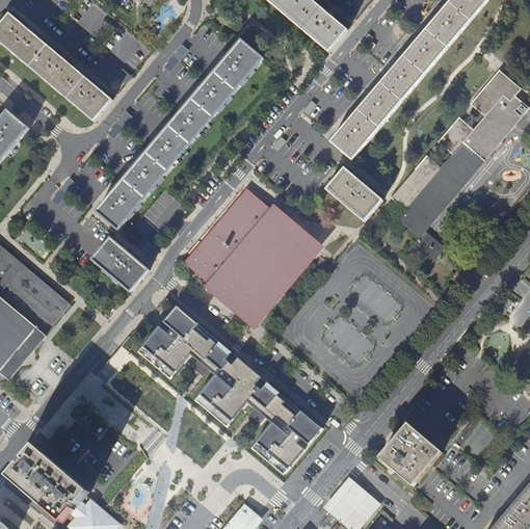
[(327,50),(346,28),(313,0),(268,0),(277,7),(327,50)]
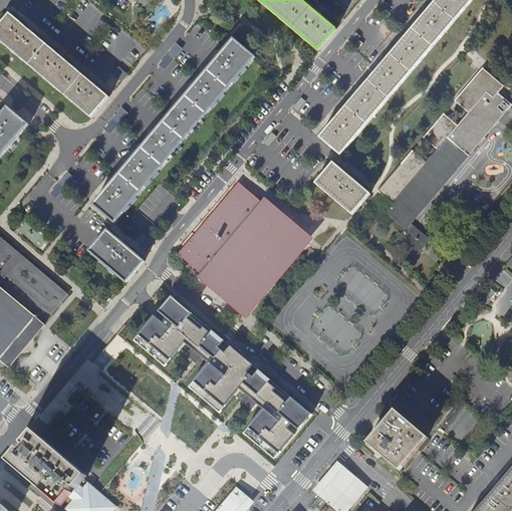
[(432,42),(467,0),(431,0),(400,37),(356,89),(317,135),(338,152),(384,98),(432,42)]
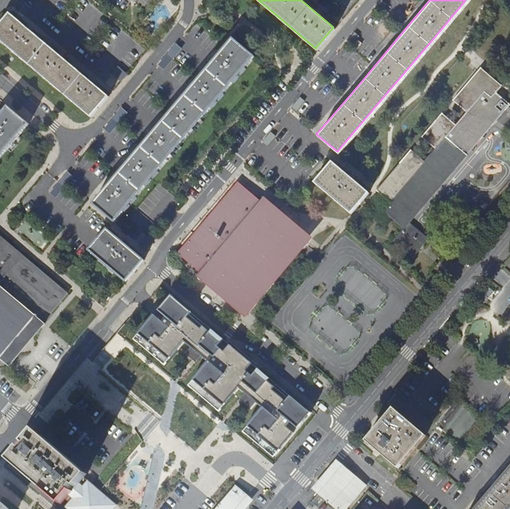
[(89,115),(107,94),(66,60),(8,11),(0,20),(0,40),(25,61),(89,115)]
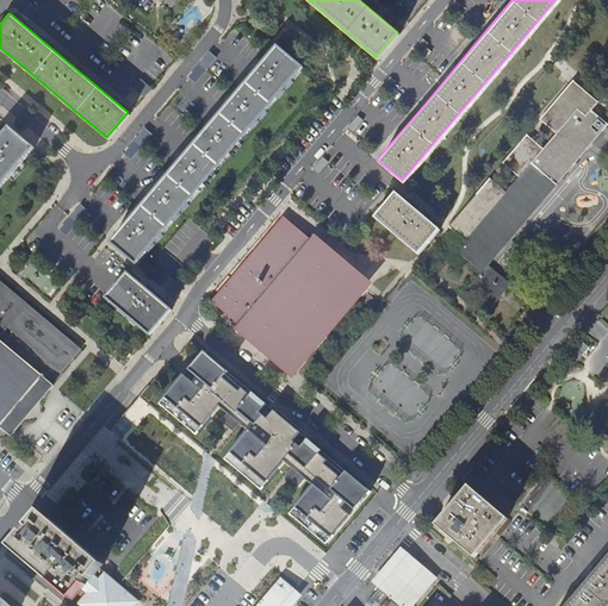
[(301,64),(274,43),(109,241),(135,262),(301,64)]
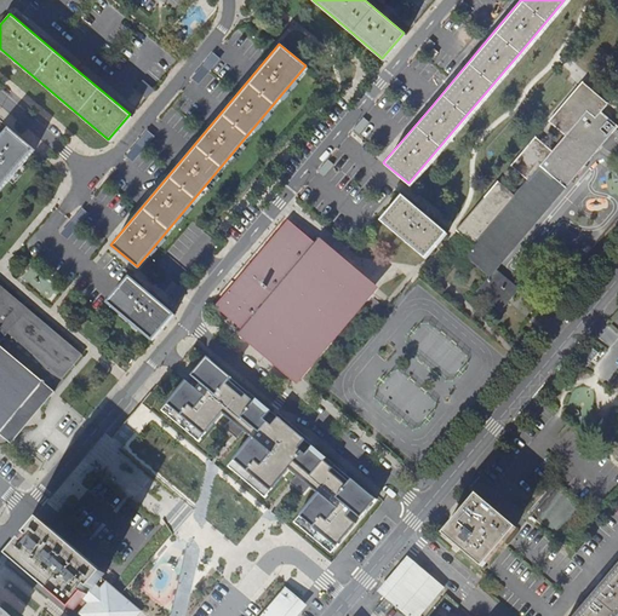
[(606,101),(581,79),(548,117),(565,132),(590,102),(599,109),(606,101)]
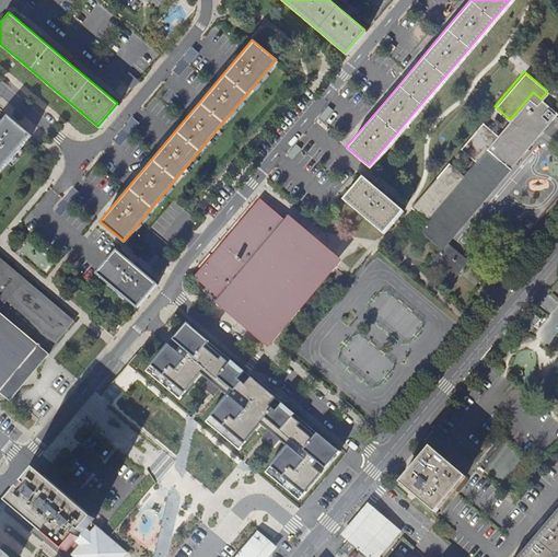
[(445,241),(556,112),(541,99),(533,92),(510,119),(497,134),(475,160),(463,174),(426,219),(418,228),(440,247),(445,241)]
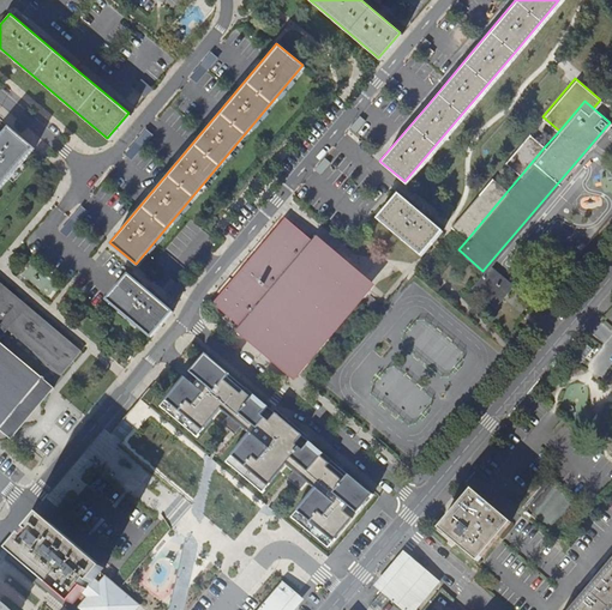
[(0,183),(33,145),(7,124),(0,132),(0,183)]
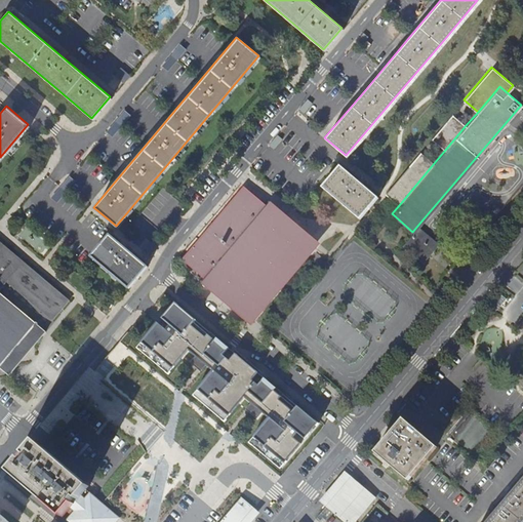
[(466,125),(451,113),(431,137),(445,150),(466,125)]
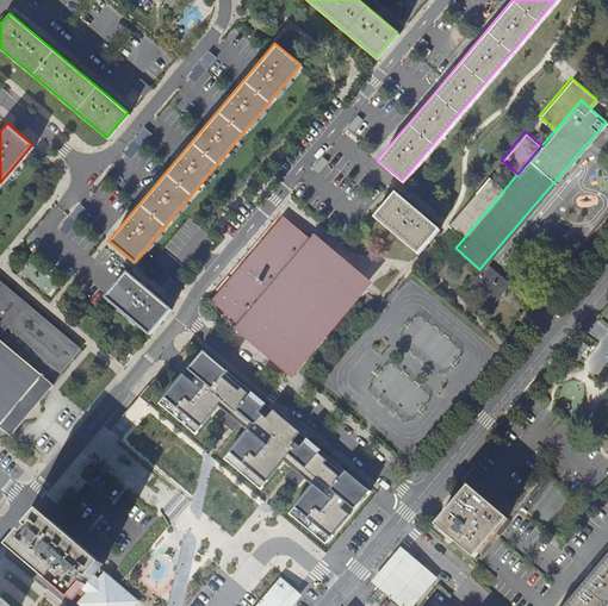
[(504,189),(488,176),(447,224),(464,238),(504,189)]
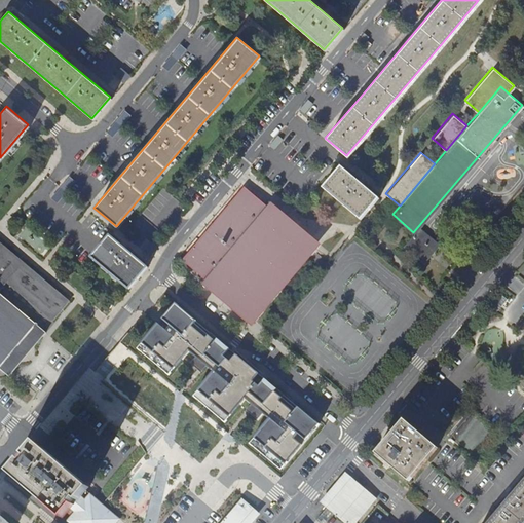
[(359,217),(377,195),(339,163),(321,185),(359,217)]
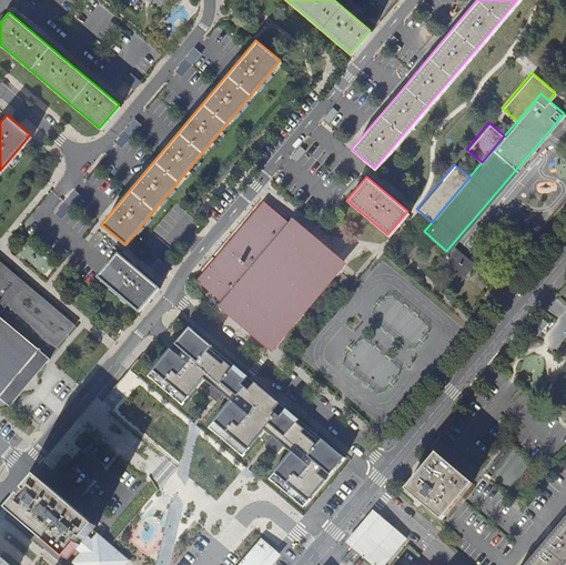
[(339,255),(291,215),(289,218),(291,219),(289,221),(262,199),(210,261),(195,278),(222,300),(219,303),(218,302),(216,303),(264,343),(270,336),(310,290),(339,255)]
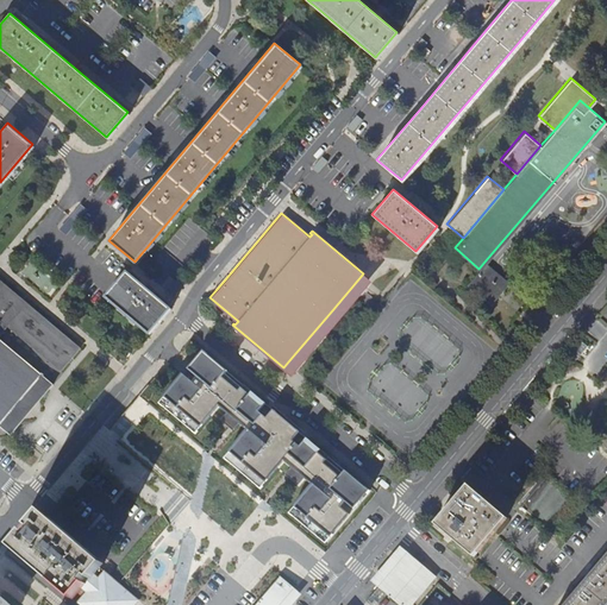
[(489,302),(507,281),(485,262),(479,269),(467,283),(489,302)]
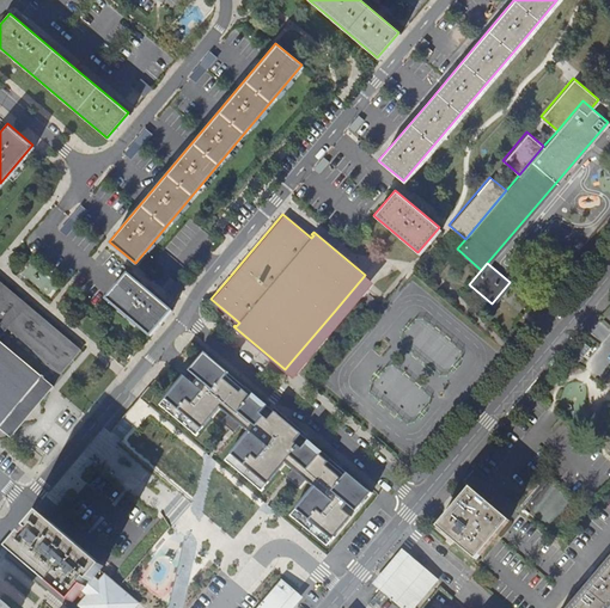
[(170,307),(124,270),(104,295),(148,333),(170,307)]
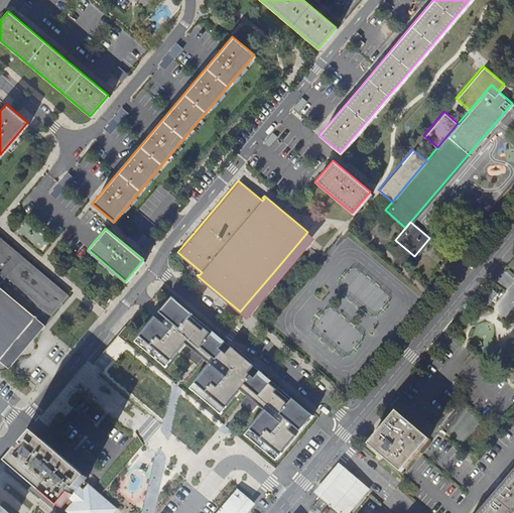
[(69,293),(0,236),(0,280),(5,274),(51,313),(69,293)]
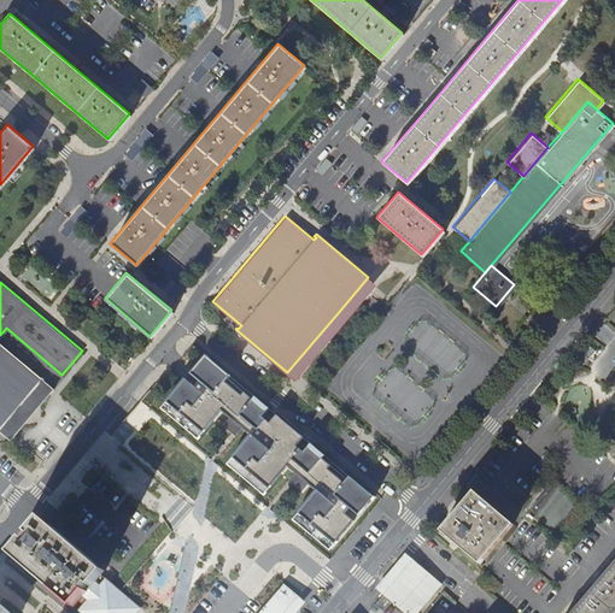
[(0,423),(9,430),(46,385),(0,346),(0,423)]
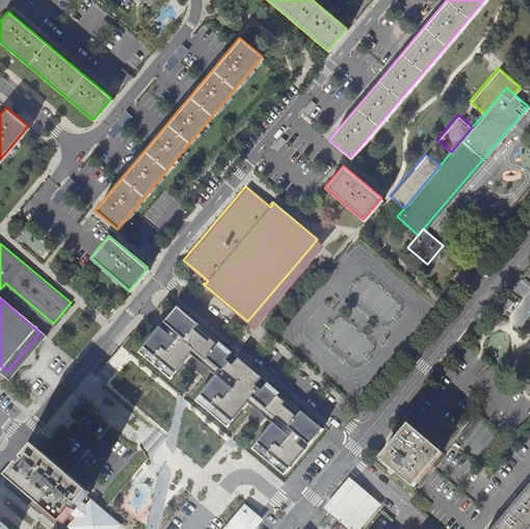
[(268,455),(288,472),(305,452),(296,445),(300,441),(306,445),(309,441),(312,443),(322,431),(300,414),(298,416),(277,398),(280,396),(267,386),(261,393),(255,387),(258,384),(245,373),(235,364),(232,367),(226,362),(231,354),(219,344),(217,347),(195,328),(197,326),(177,309),(138,354),(151,365),(155,360),(162,366),(158,371),(169,381),(190,356),(197,363),(193,369),(197,372),(203,367),(209,372),(216,378),(195,402),(207,413),(211,407),(219,414),(215,419),(227,429),(247,404),(254,410),(261,416),(256,422),(261,426),(265,420),(272,426),(252,450),(264,460),(268,455)]
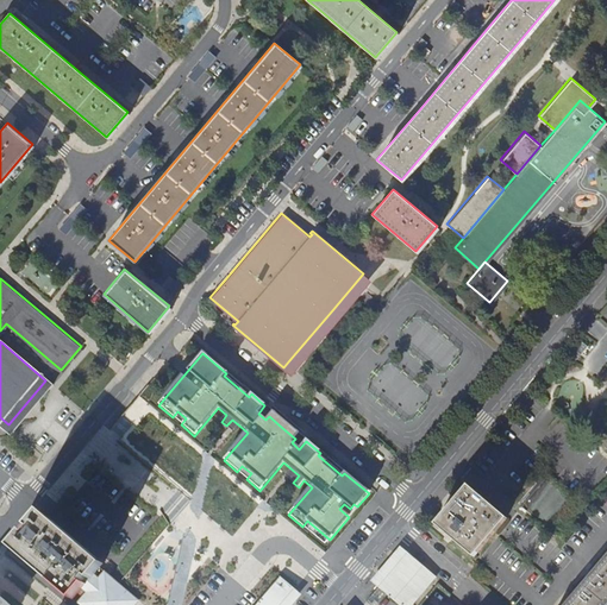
[(177,411),(173,417),(181,424),(186,418),(177,411)]
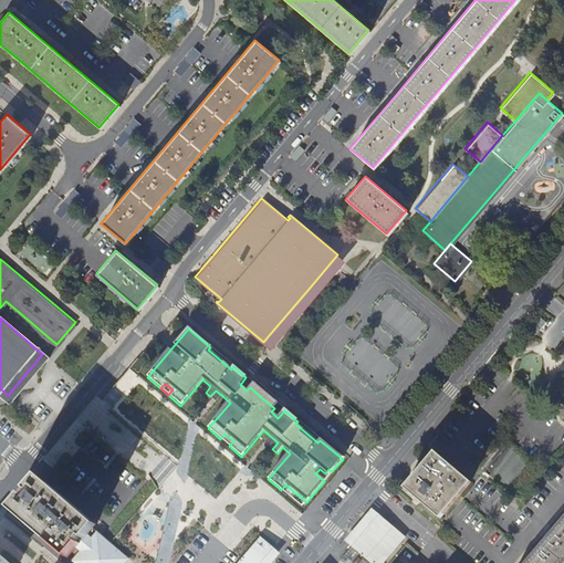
[(216,391),(210,396),(218,403),(222,396),(216,391)]
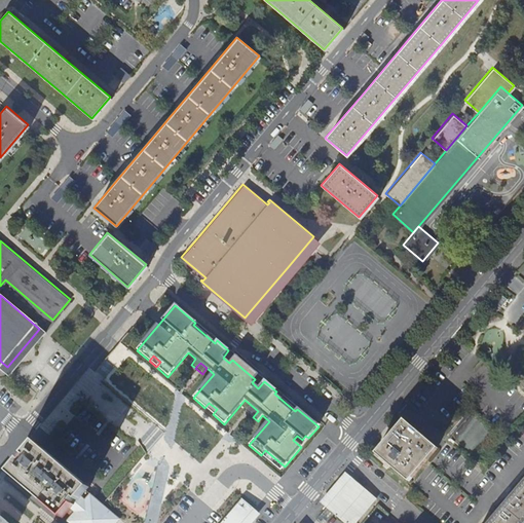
[(209,403),(204,408),(213,414),(217,409),(209,403)]
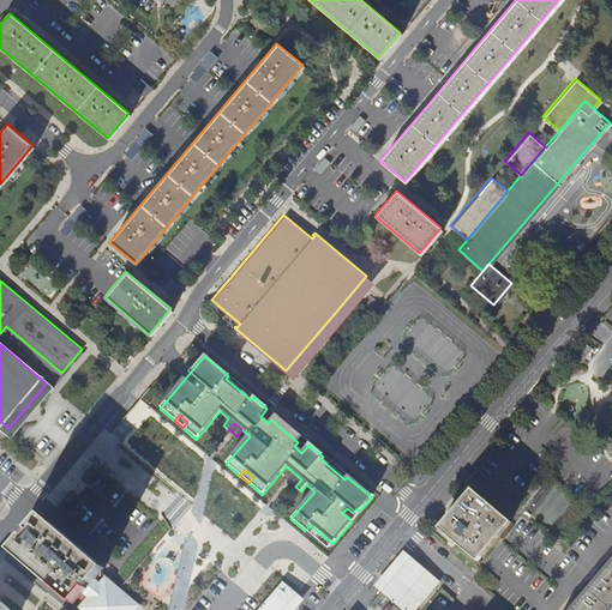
[(288,479),(295,487),(301,479),(293,472),(288,479)]
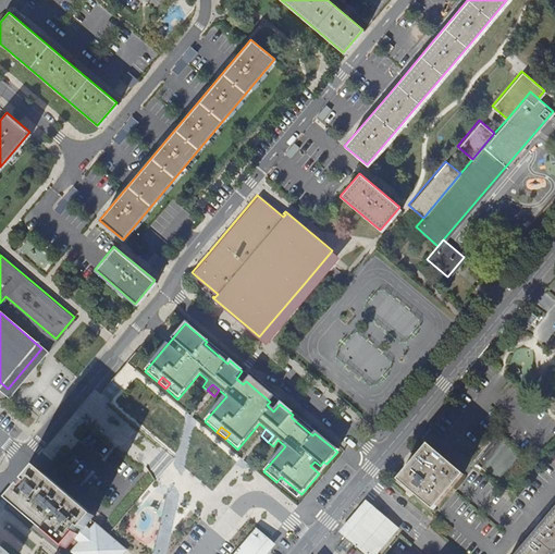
[(501,481),(523,454),(498,432),(476,460),(501,481)]
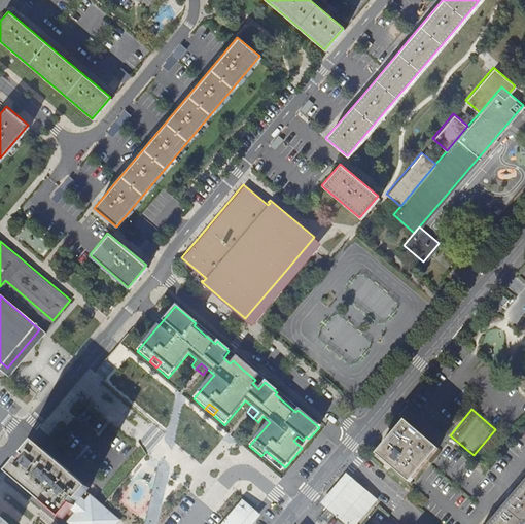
[(409,479),(435,446),(401,418),(375,451),(409,479)]
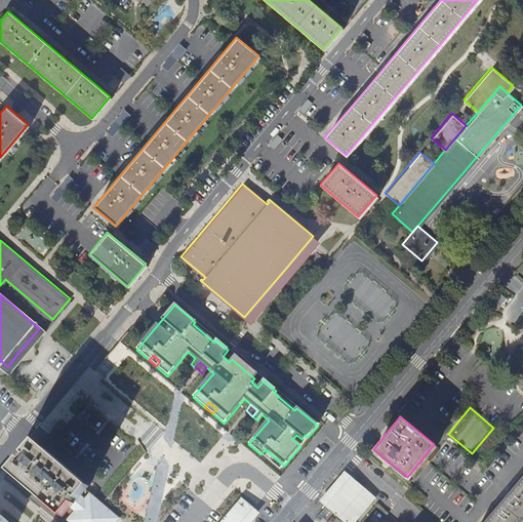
[(68,506),(83,487),(86,484),(74,474),(33,439),(6,470),(61,515),(68,506)]
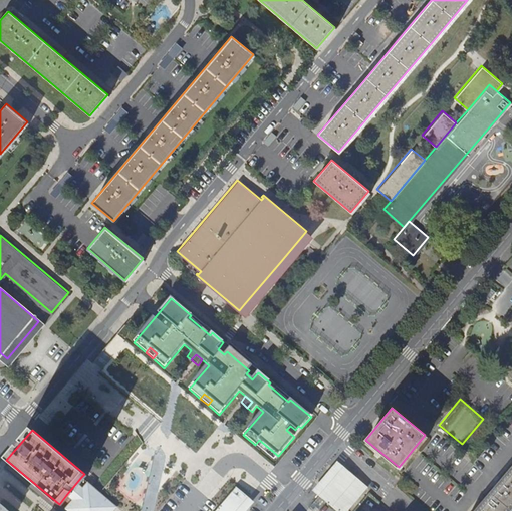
[(259,440),(255,445),(274,461),(278,456),(259,440)]
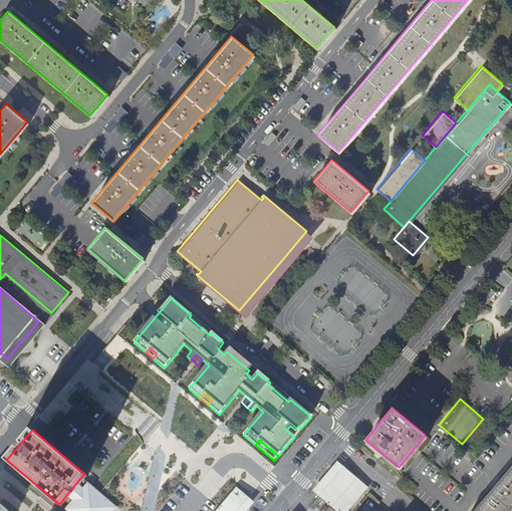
[(511,463),(472,510),(507,510),(511,506),(511,463)]
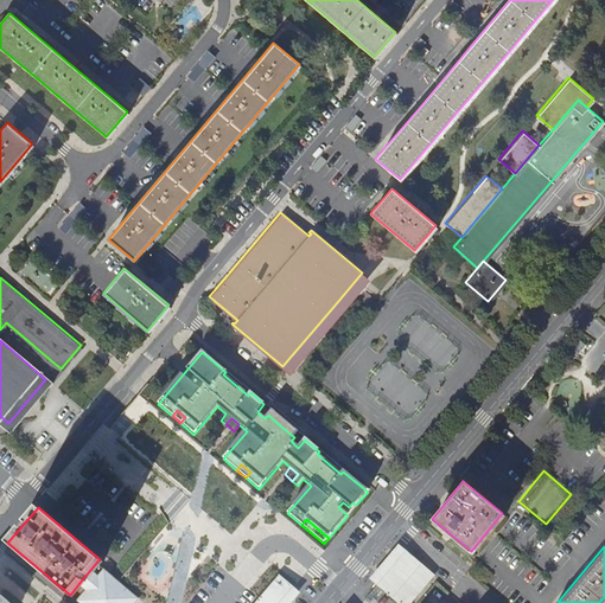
[(403,602),(431,571),(402,547),(375,579),(402,602),(403,602)]
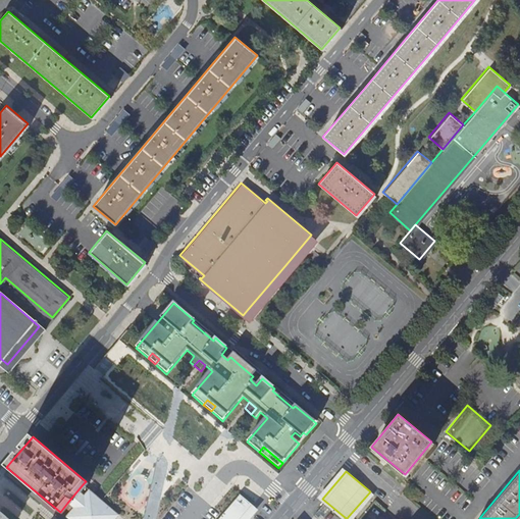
[(66,518),(111,518),(116,513),(99,499),(105,491),(93,481),(87,488),(83,484),(67,503),(71,506),(63,516),(66,518)]
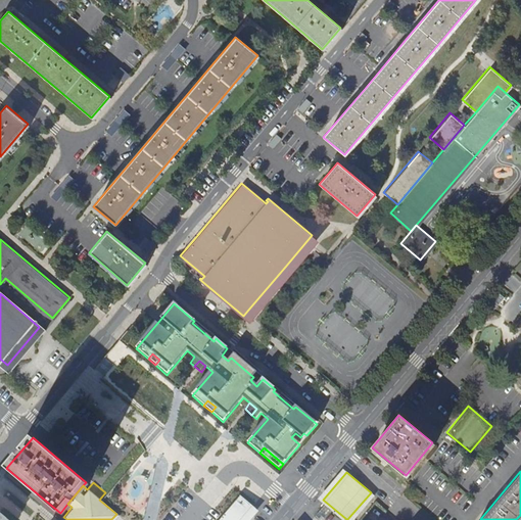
[(247,519),(257,509),(239,493),(216,519),(247,519)]
